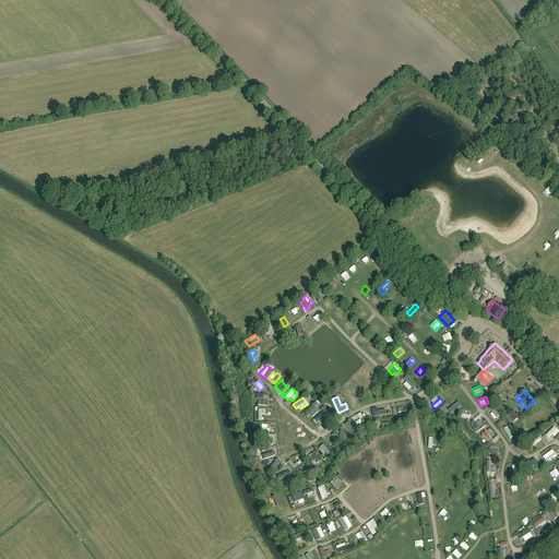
[(447,409),(458,403),(455,400),(444,407),(447,409)]
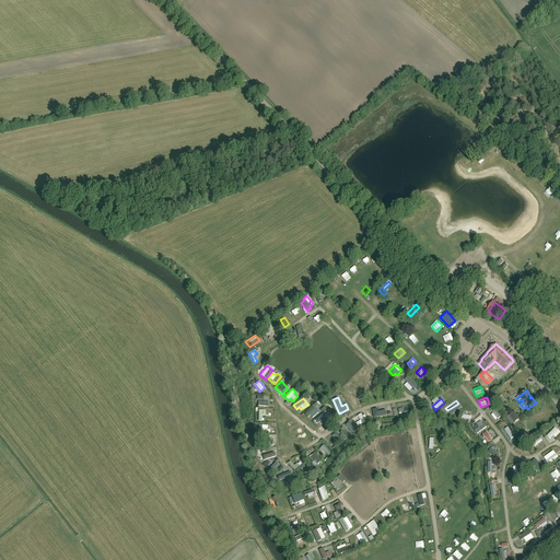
[(459,404),(448,412),(452,416),(463,407),(459,404)]
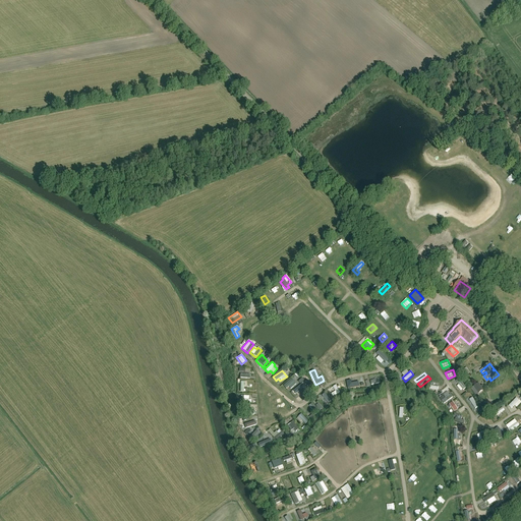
[(285,389),(287,387),(290,389),(295,384),(290,379),(283,386),(285,389)]
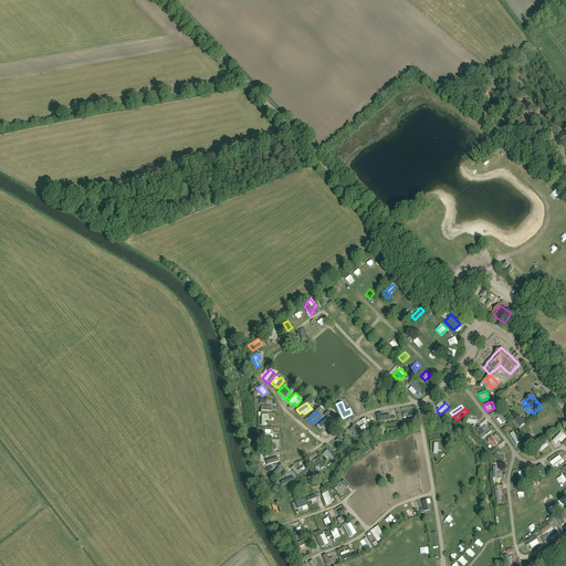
[(501,426),(505,421),(499,411),(495,413),(498,418),(496,419),(501,426)]
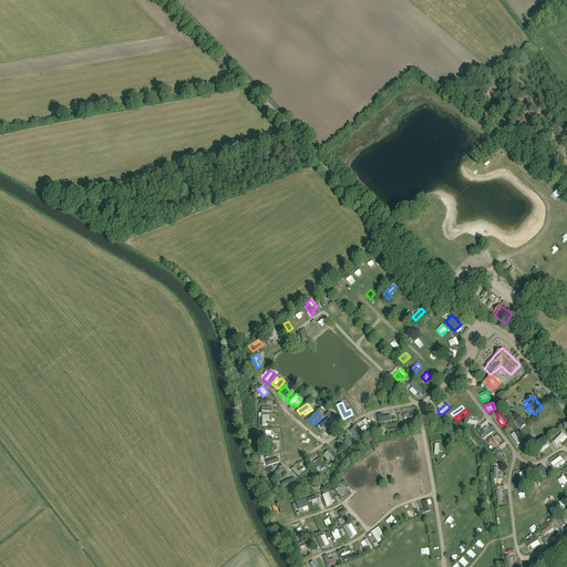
[(389,419),(381,420),(381,424),(394,422),(393,414),(388,415),(389,419)]
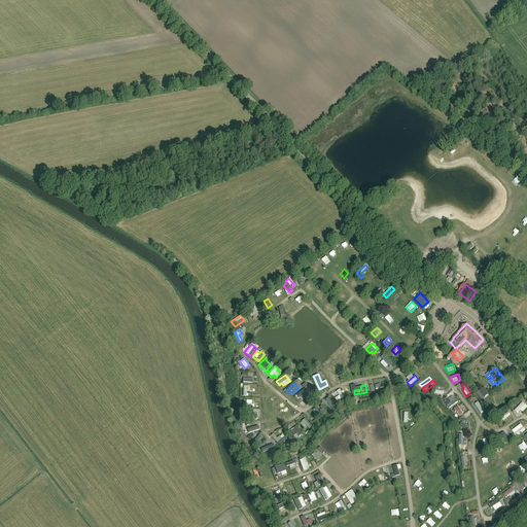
[(477,393),(482,400),(489,394),(484,387),(477,393)]
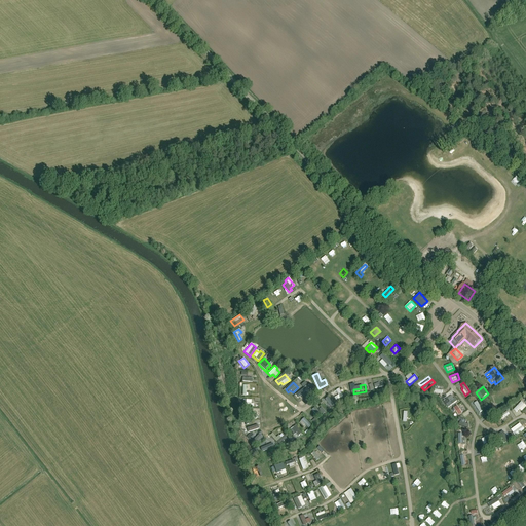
[(304,387),(295,395),(298,398),(301,396),(303,398),(308,393),(304,387)]
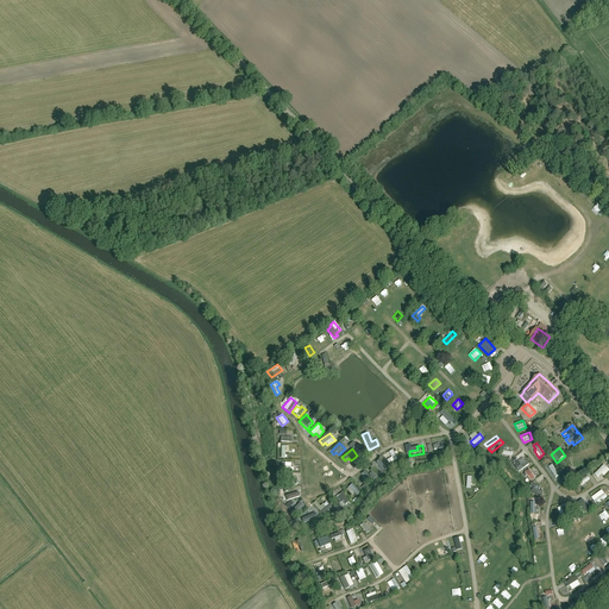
[(388,463),(397,459),(393,450),(389,452),(391,458),(387,459),(388,463)]
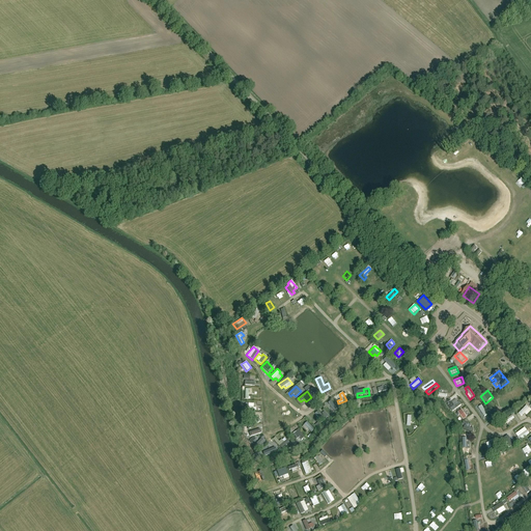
[(447,406),(452,412),(460,404),(455,398),(447,406)]
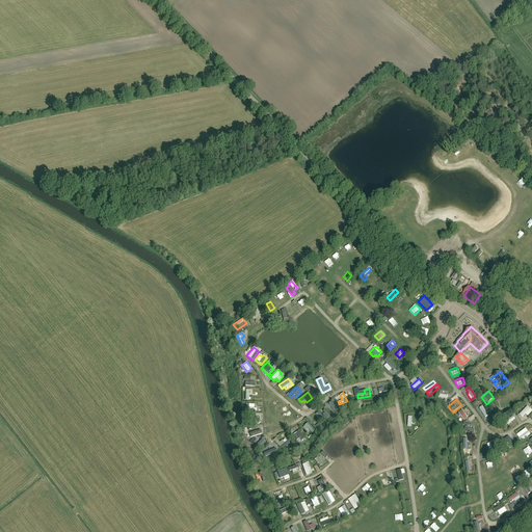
[(327,404),(335,411),(339,408),(330,400),(327,404)]
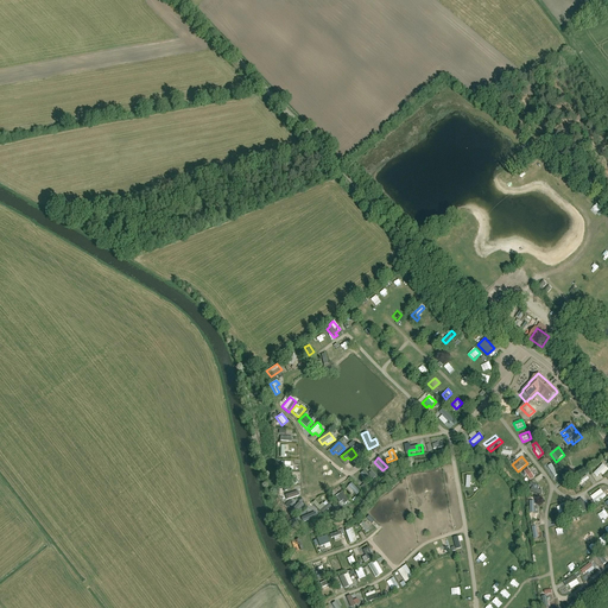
[(551,464),(545,467),(552,482),(558,480),(551,464)]
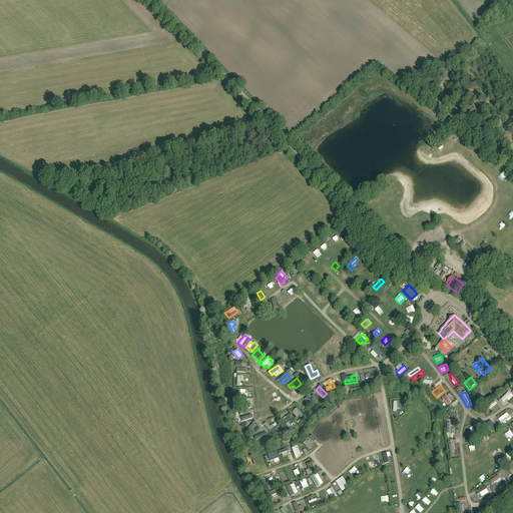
[(500,399),(503,402),(506,399),(508,401),(512,396),(508,392),(500,399)]
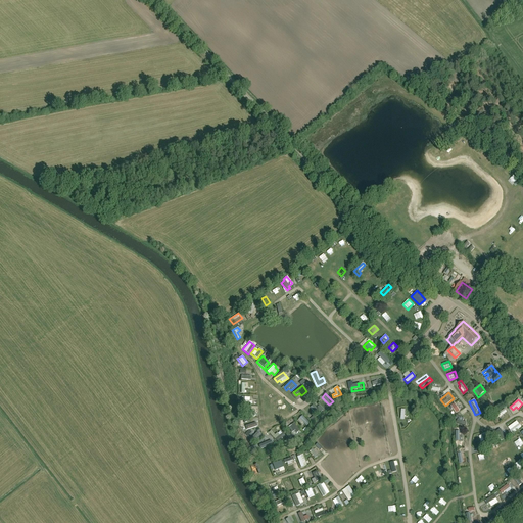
[(450,407),(457,415),(460,412),(455,403),(450,407)]
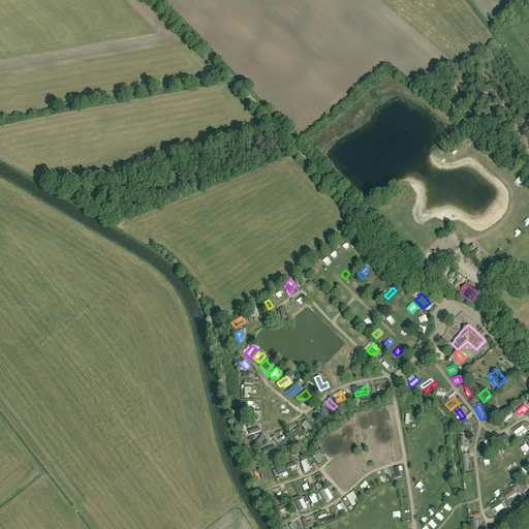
[(316,409),(313,411),(319,421),(322,418),(316,409)]
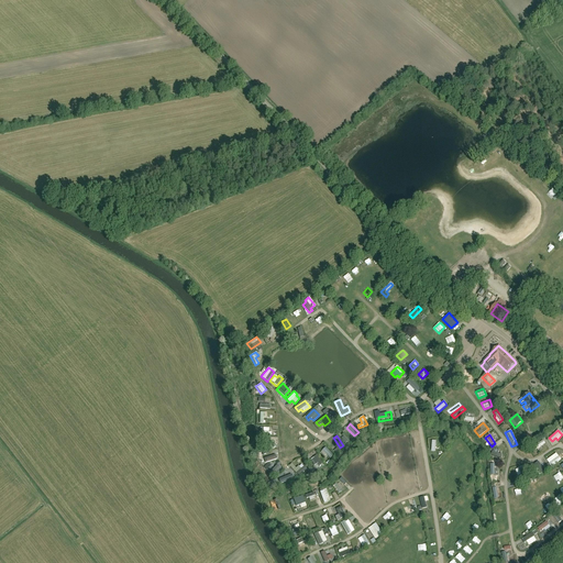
[(385,452),(392,450),(389,440),(383,441),(385,452)]
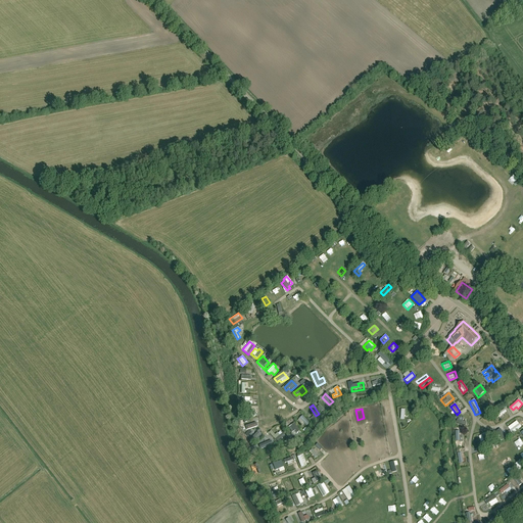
[(494,415),(496,418),(506,412),(504,409),(494,415)]
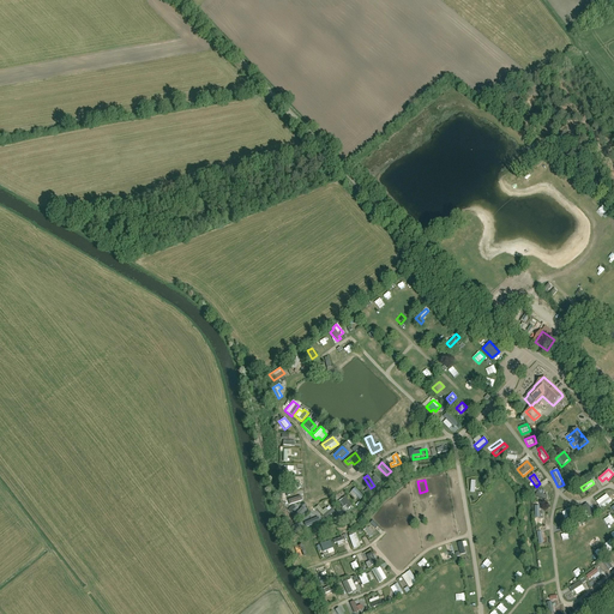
[(353,499),(355,497),(359,500),(362,497),(354,487),(348,493),(353,499)]
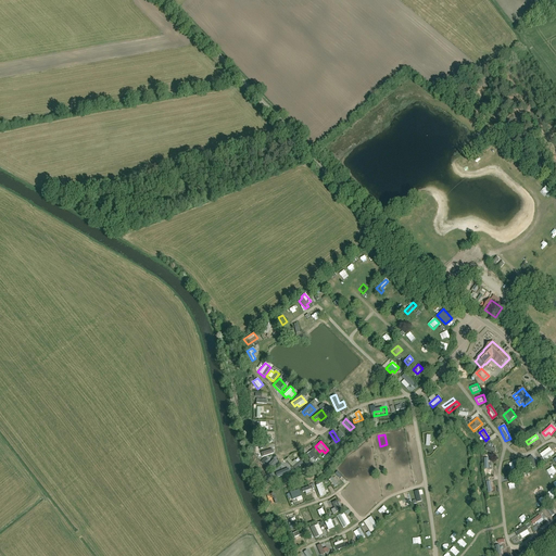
[(368,442),(363,446),(368,454),(374,451),(368,442)]
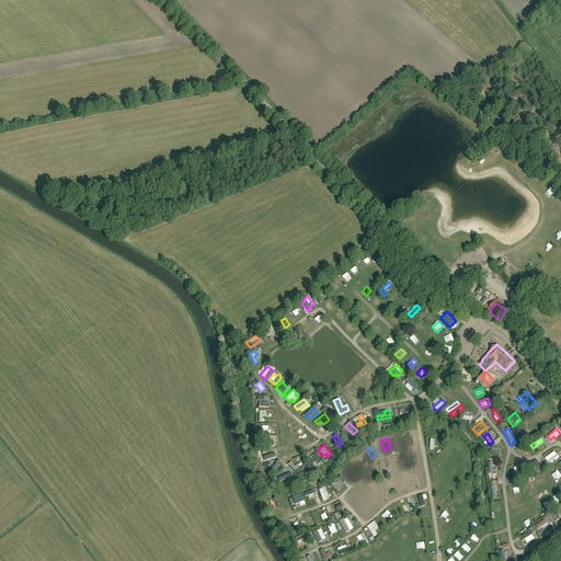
[(489,454),(499,457),(500,453),(495,451),(496,448),(491,446),(489,454)]
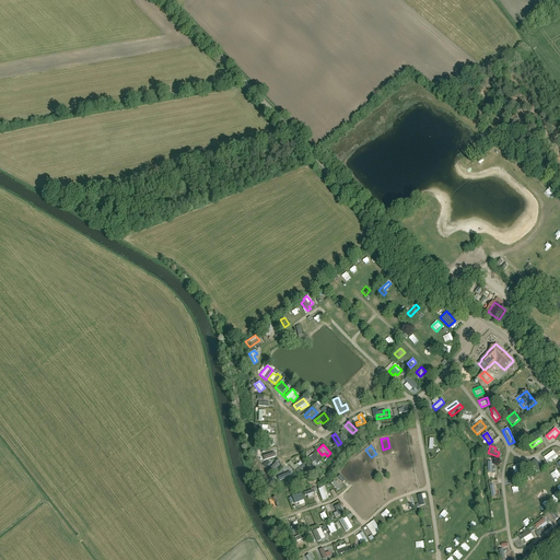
[(363,451),(356,457),(359,461),(365,453),(363,451)]
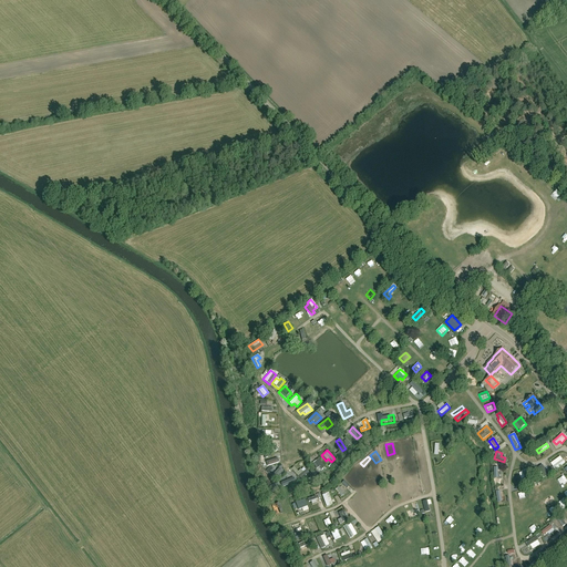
[(552,473),(565,463),(559,456),(549,463),(553,466),(549,468),(552,473)]
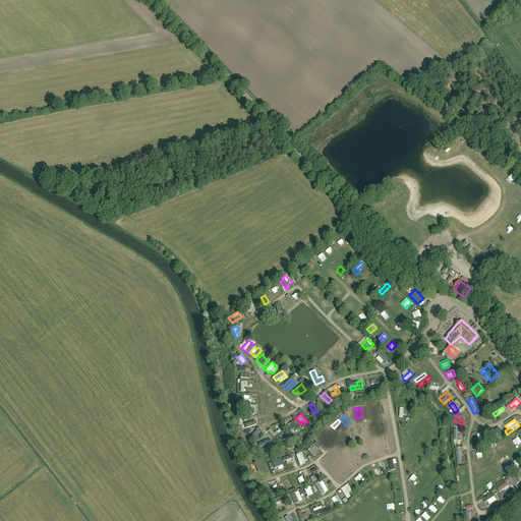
[(245,428),(255,424),(254,420),(243,424),(245,428)]
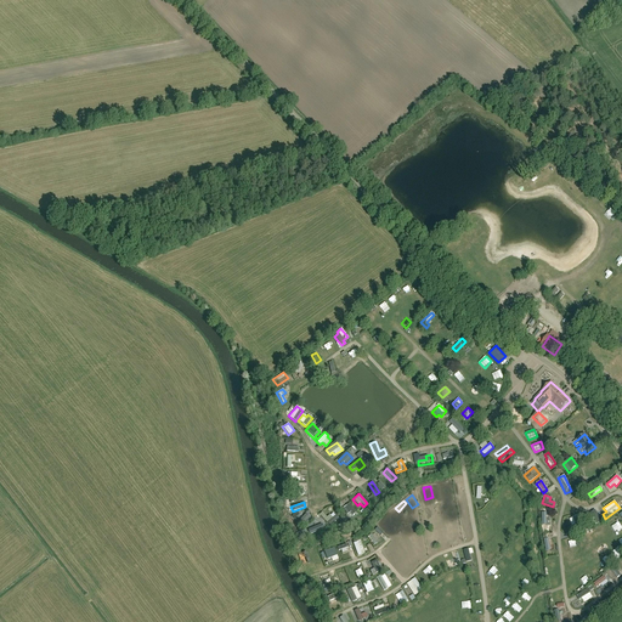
[(346,508),(341,513),(348,518),(354,509),(351,507),(349,509),(346,508)]
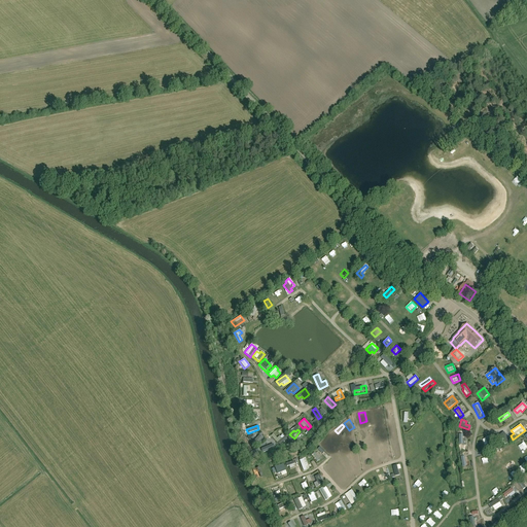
[(338,443),(342,438),(335,430),(329,434),(338,443)]
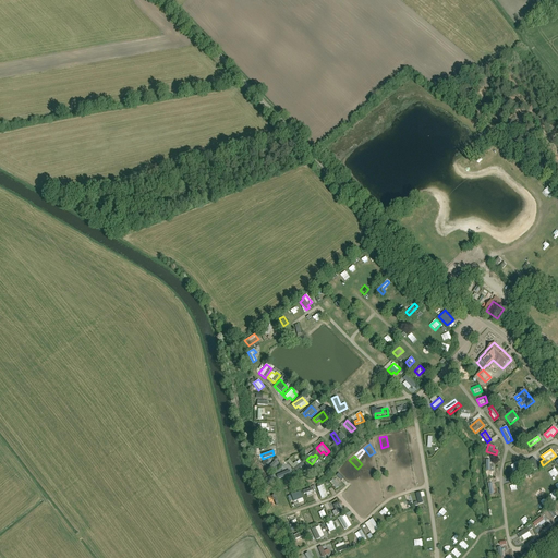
[(532,464),(530,465),(532,471),(540,468),(534,458),(530,460),(532,464)]
